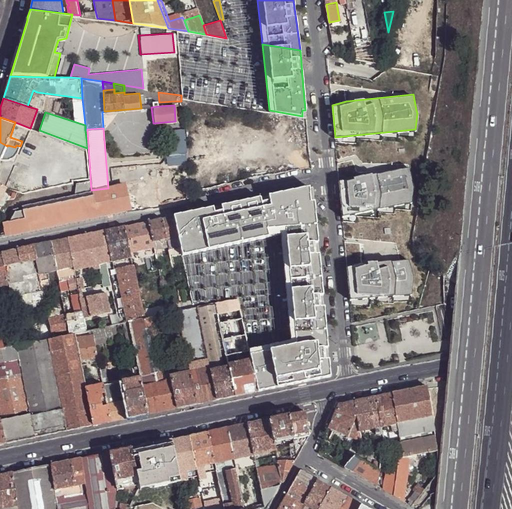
[(184,129),(164,131),(170,153),(165,153),(170,176),(188,173),(184,129)]
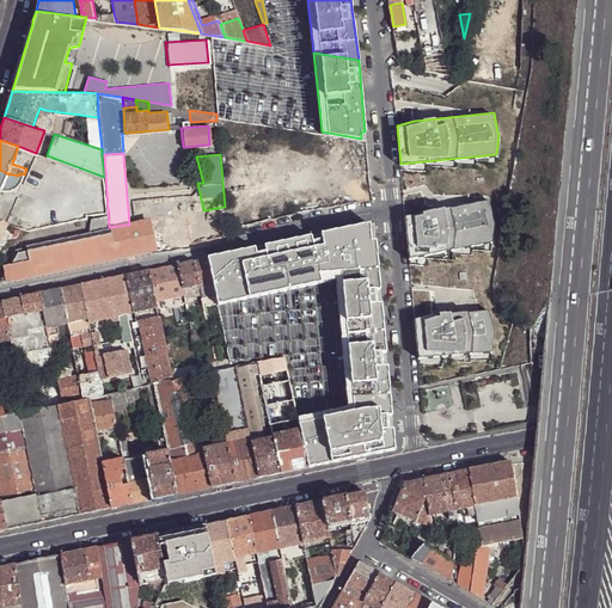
[(8,174),(0,170),(0,183),(2,185),(1,188),(2,188),(5,189),(8,189),(12,189),(16,188),(19,185),(20,183),(24,174),(19,173),(18,176),(8,173),(8,174)]
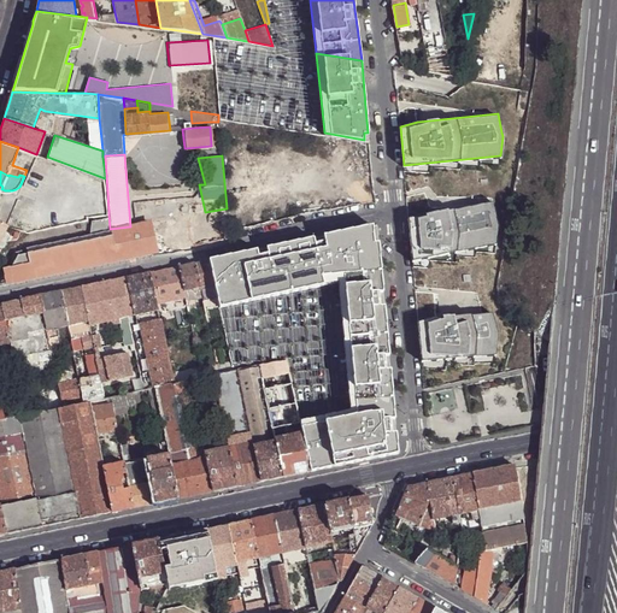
[(231,199),(250,195),(247,181),(229,184),(231,199)]
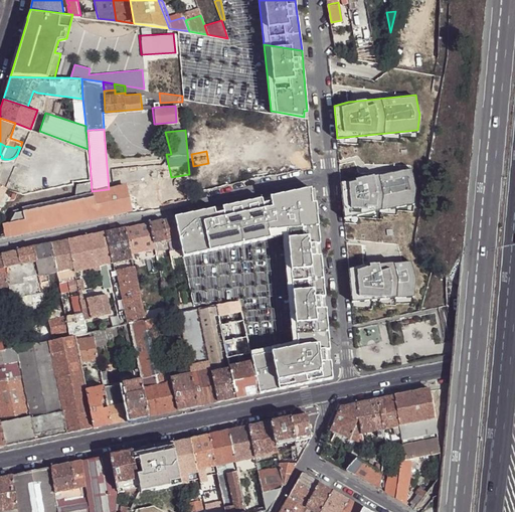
[(340,181),(344,217),(413,201),(415,186),(410,166),(340,181)]
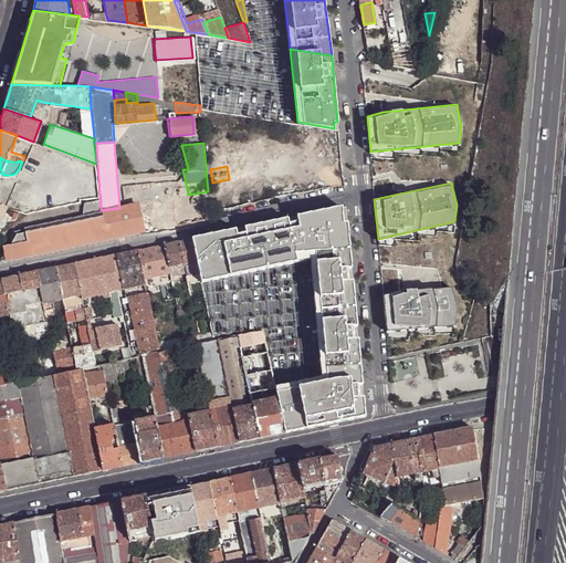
[(212,187),(218,207),(233,204),(228,184),(212,187)]
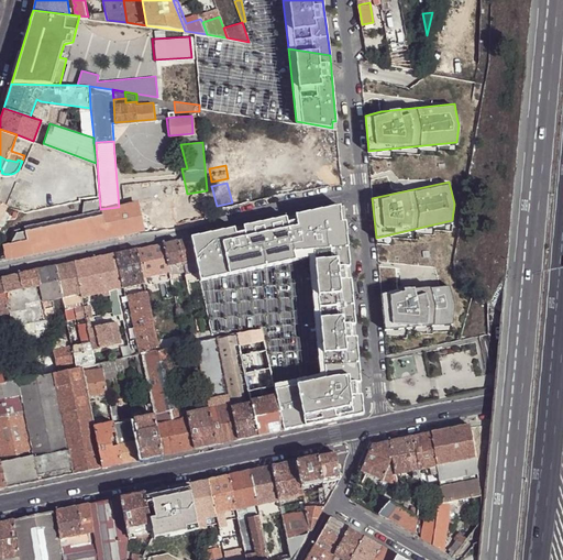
[(89,240),(101,238),(132,231),(133,231),(133,219),(134,219),(136,218),(139,217),(140,215),(140,213),(139,211),(138,209),(135,208),(100,209),(99,196),(83,199),(86,211),(80,212),(22,224),(20,227),(17,228),(4,250),(6,257),(89,240)]
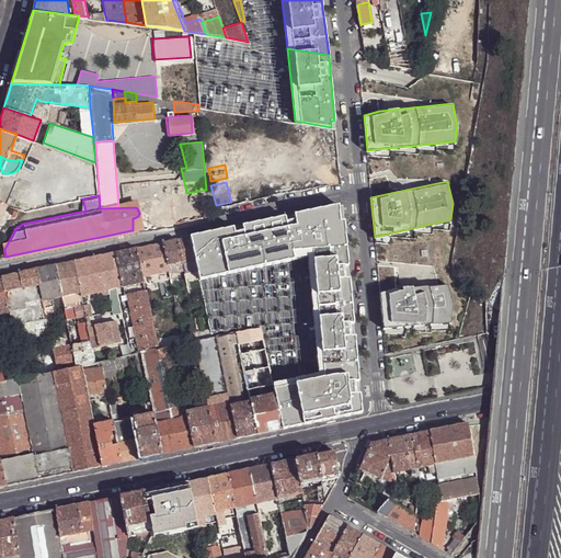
[(346,245),(343,203),(293,213),(261,219),(239,224),(226,227),(197,232),(190,235),(194,257),(199,279),(307,254),(306,250),(346,245)]
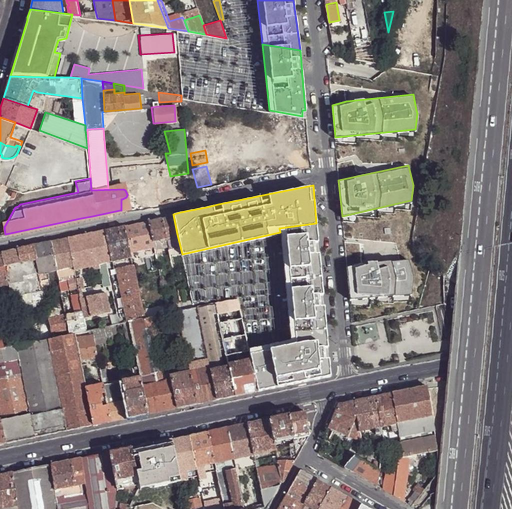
[(121,199),(121,210),(130,208),(127,194),(127,195),(126,197),(124,198),(122,199),(121,199)]
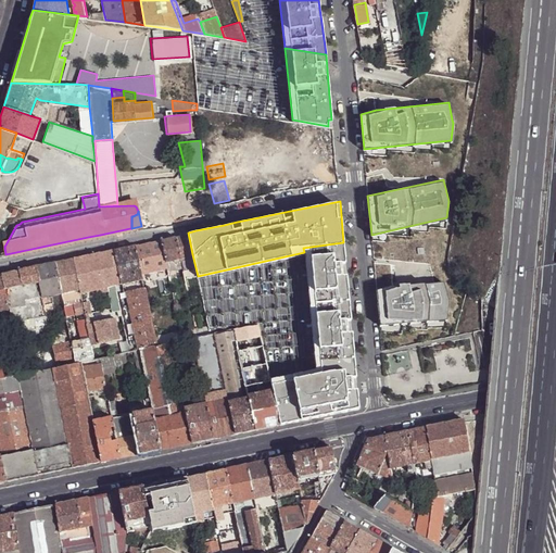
[(175,235),(181,265),(181,266),(190,264),(188,255),(192,254),(188,233),(185,233),(178,234),(175,235)]
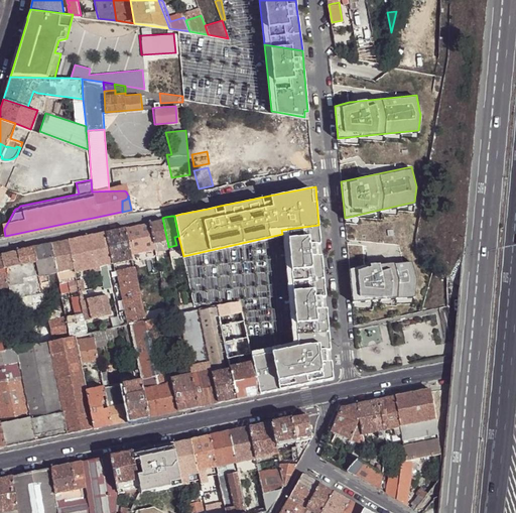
[(155,249),(168,246),(162,218),(155,219),(149,221),(154,245),(155,249)]
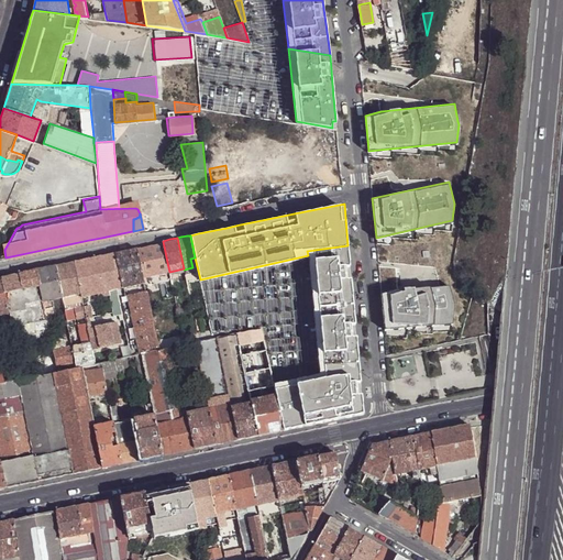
[(142,274),(168,267),(163,241),(143,245),(135,246),(142,274)]
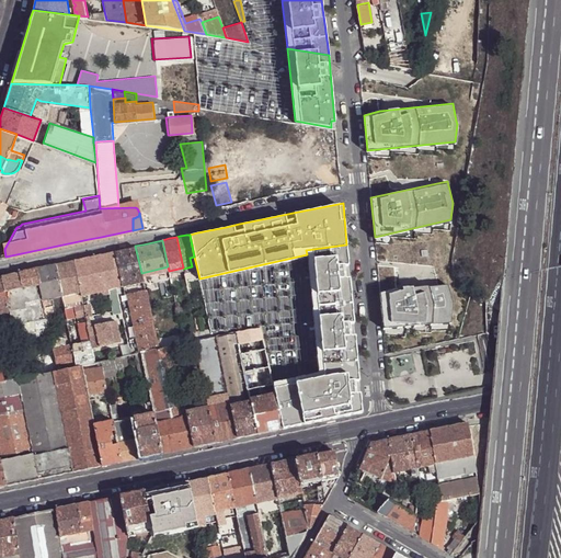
[(353,306),(346,245),(306,250),(307,254),(312,309),(353,306)]
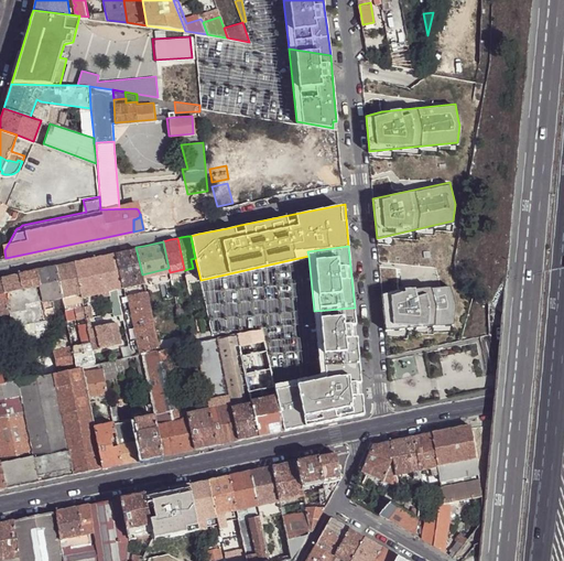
[(122,286),(143,281),(142,274),(136,247),(115,251),(122,286)]
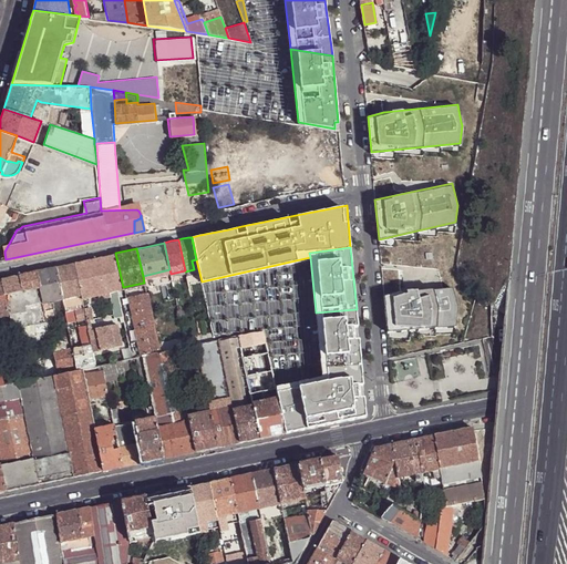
[(123,287),(115,253),(109,254),(74,262),(81,293),(81,296),(123,287)]
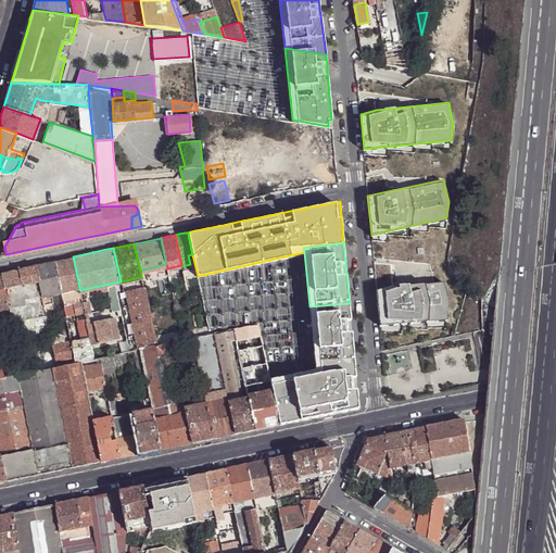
[(59,260),(53,261),(60,291),(79,287),(73,256),(59,260)]
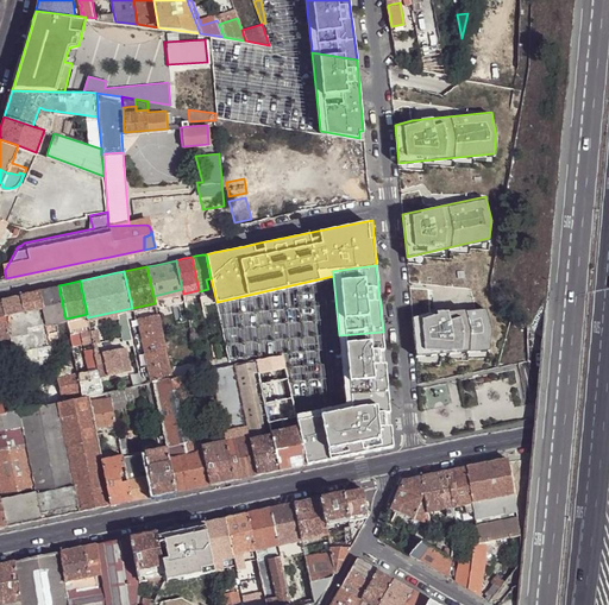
[(66,319),(58,285),(42,289),(38,289),(42,307),(43,312),(45,322),(66,319)]
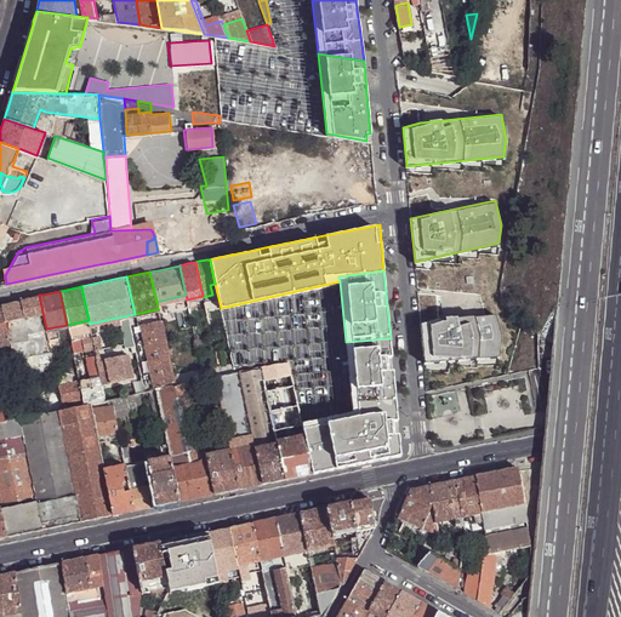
[(5,321),(43,313),(39,295),(13,301),(1,303),(5,321)]
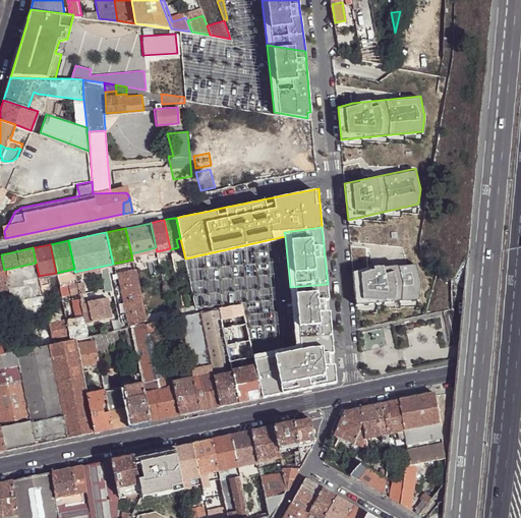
[(353,271),(356,304),(419,297),(420,281),(420,278),(416,262),(366,268),(353,271)]
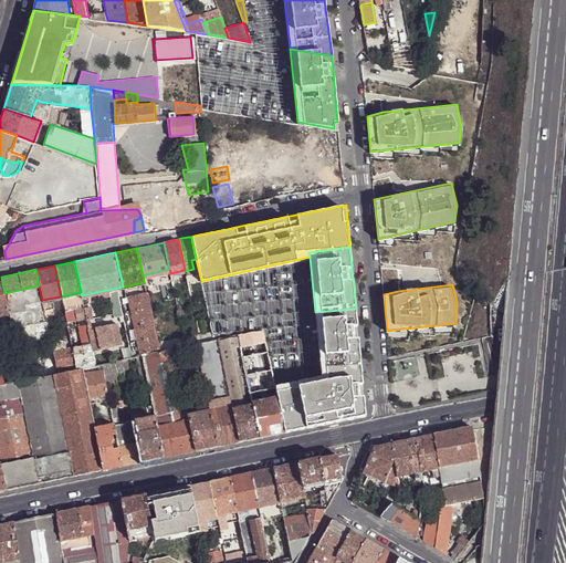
[(38,314),(44,313),(42,300),(40,290),(33,292),(38,314)]
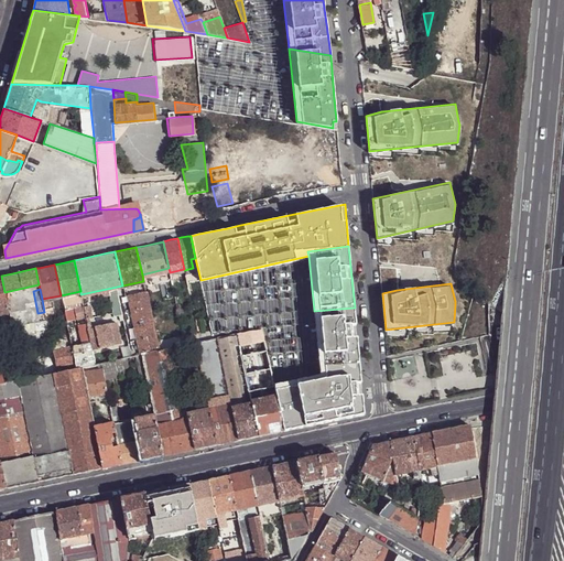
[(141,353),(159,348),(158,346),(158,347),(145,290),(144,290),(139,291),(128,293),(140,353),(141,353)]
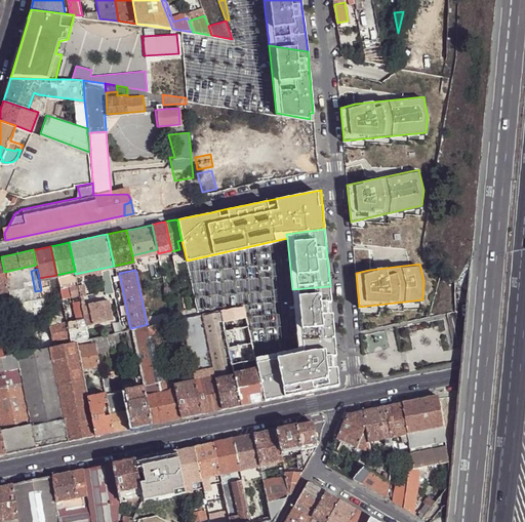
[(8,289),(8,293),(24,290),(21,275),(5,278),(8,289)]
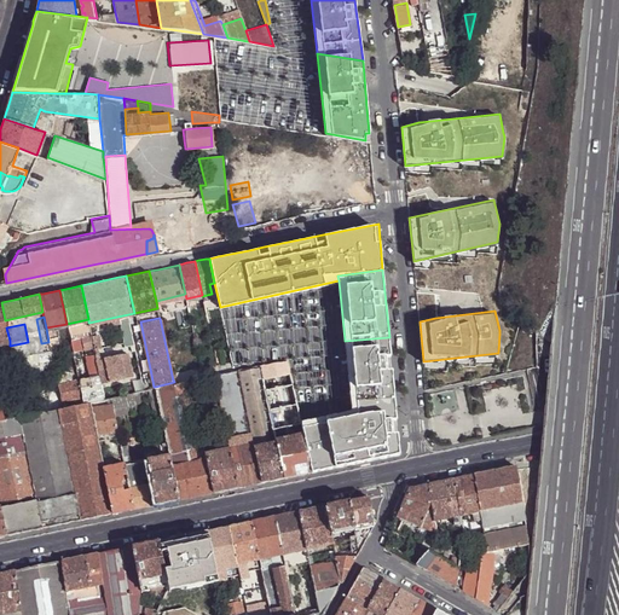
[(91,332),(90,329),(81,331),(84,343),(92,341),(92,338),(91,332)]
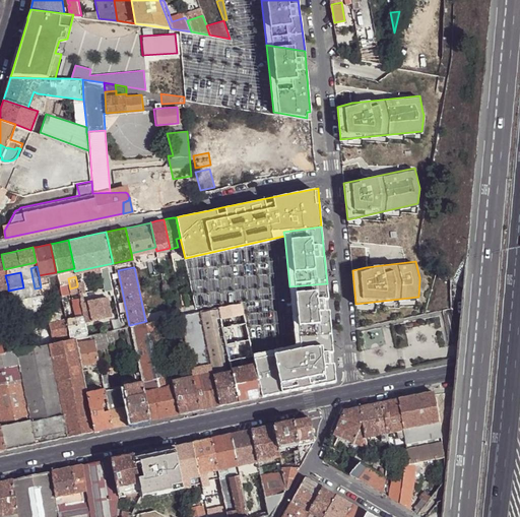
[(105,287),(112,286),(110,277),(103,279),(105,287)]
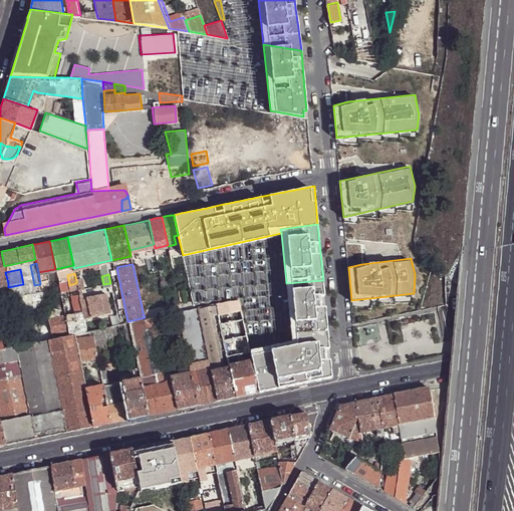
[(77,286),(83,285),(81,275),(75,276),(76,281),(76,283),(77,286)]
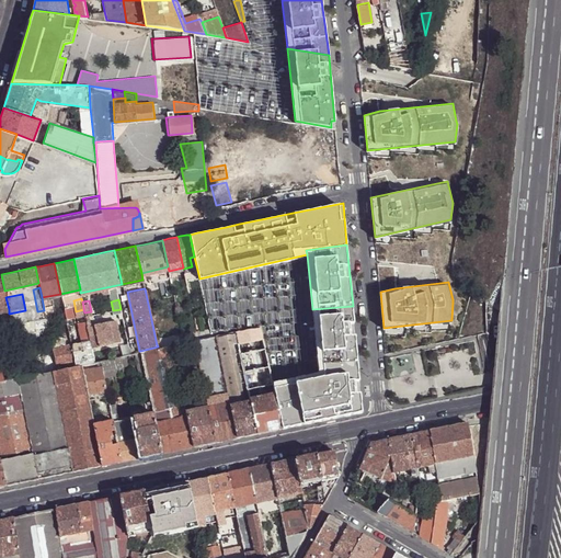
[(317,366),(357,363),(353,306),(312,309),(317,366)]
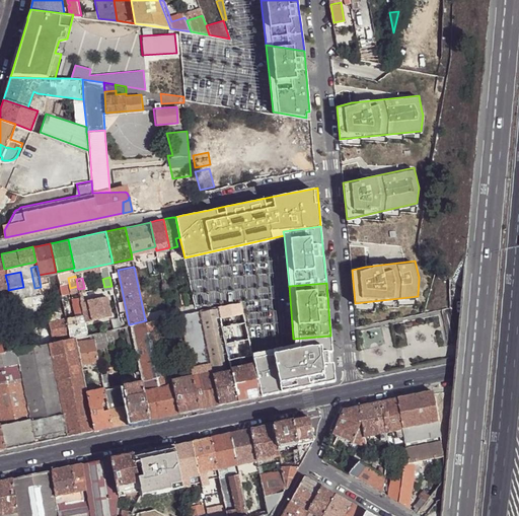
[(44,296),(47,314),(52,313),(48,295),(44,296)]
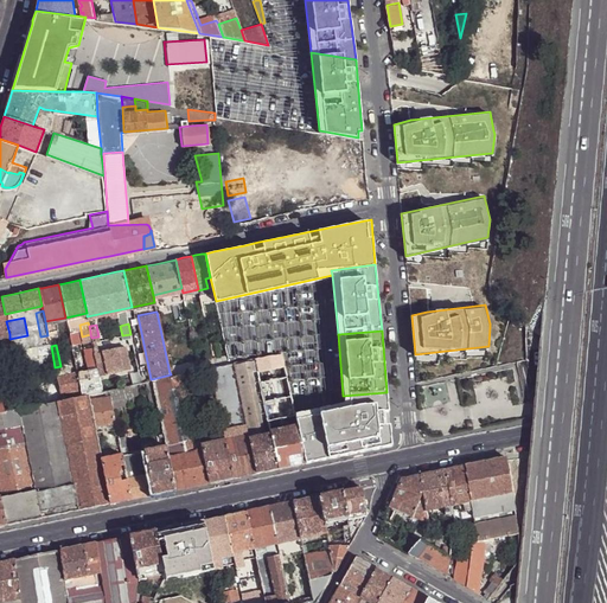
[(125,346),(95,353),(98,372),(129,366),(125,346)]
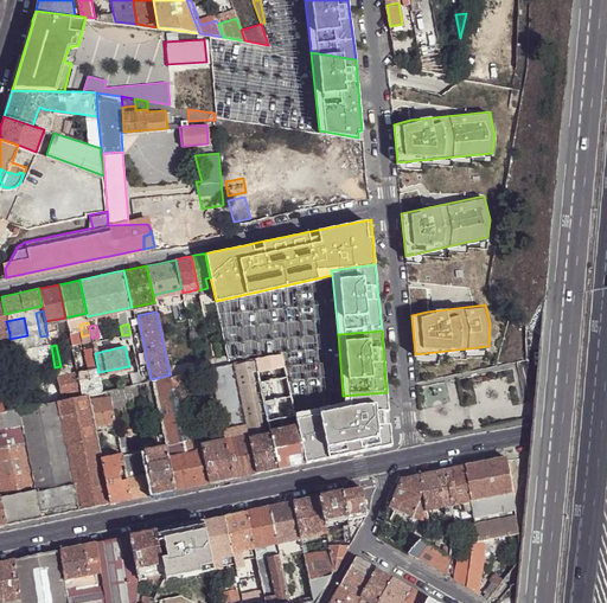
[(262,391),(255,358),(234,361),(247,424),(249,435),(250,437),(272,434),(262,391)]
